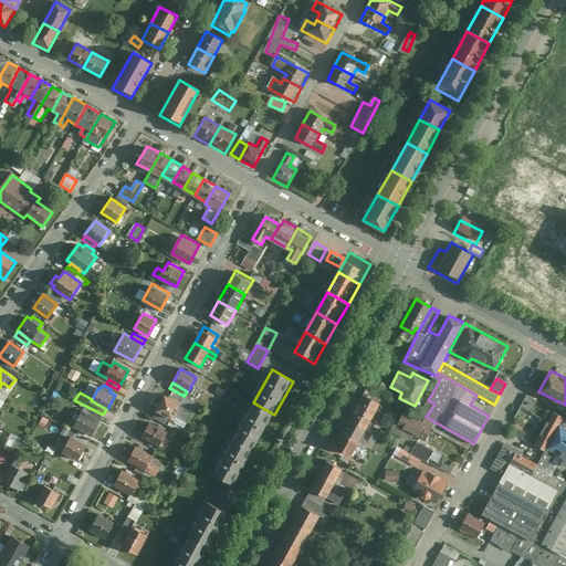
[(195,410),(166,394),(157,409),(158,410),(171,418),(173,418),(175,415),(188,422),(195,410)]
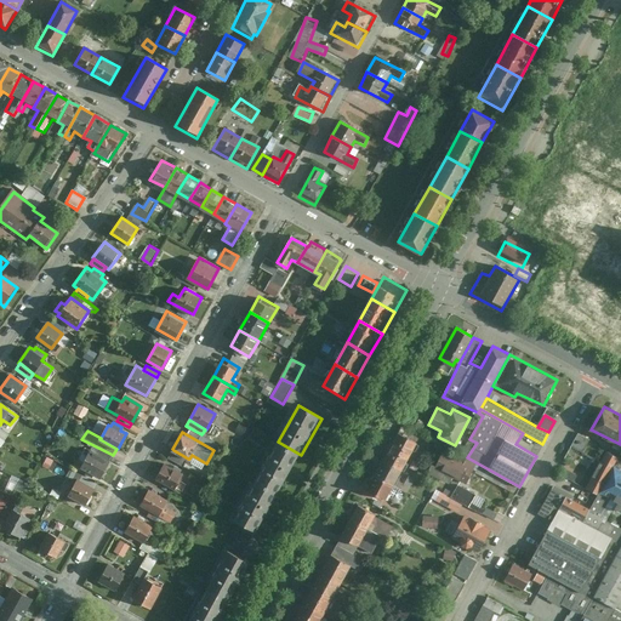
[(416,442),(397,432),(382,459),(402,468),(416,442)]
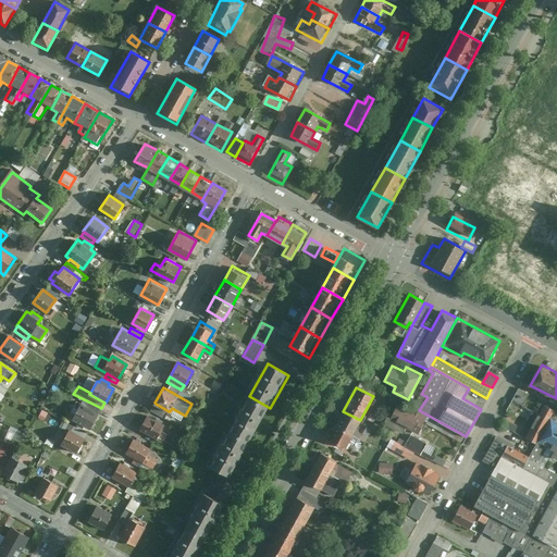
[(518,416),(529,394),(519,388),(507,410),(518,416)]
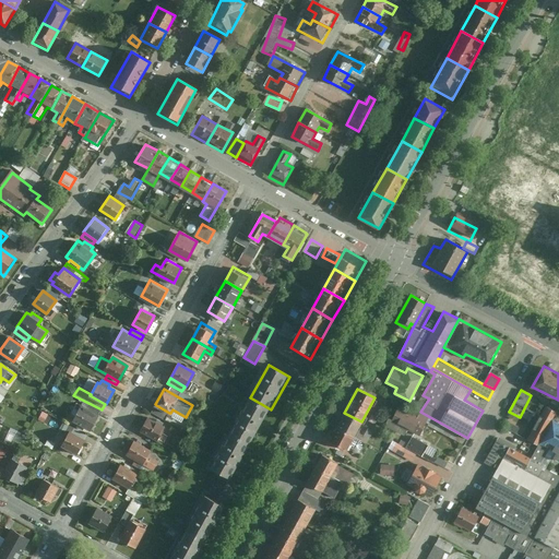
[(423,408),(429,399),(423,395),(417,405),(423,408)]
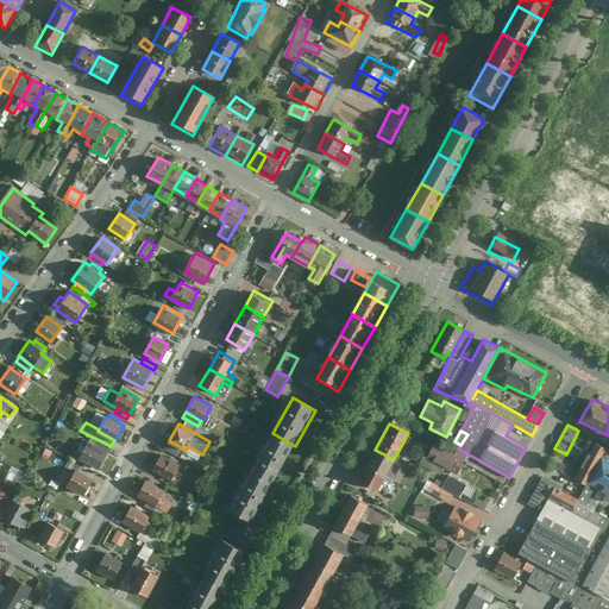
[(251,471),(275,484),(295,446),(272,433),(251,471)]
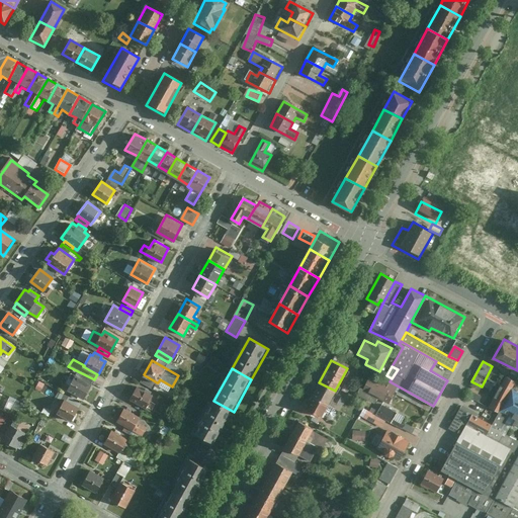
[(78,371),(75,375),(91,383),(94,379),(78,371)]
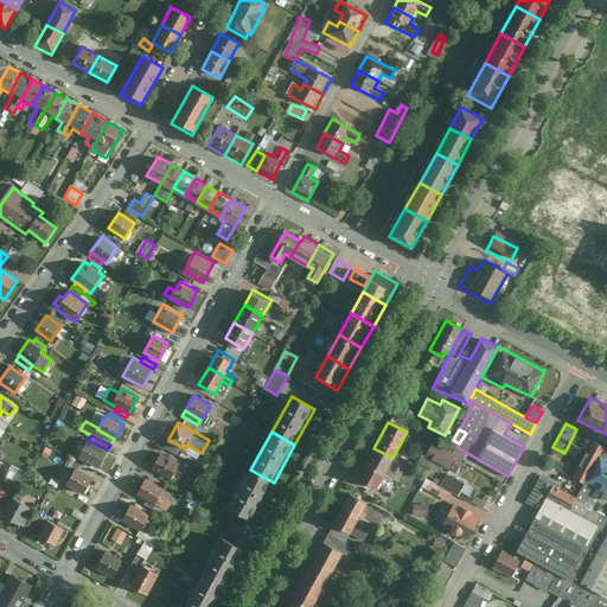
[(91,464),(98,468),(108,451),(107,449),(88,440),(80,458),(85,461),(84,462),(91,466),(91,464)]
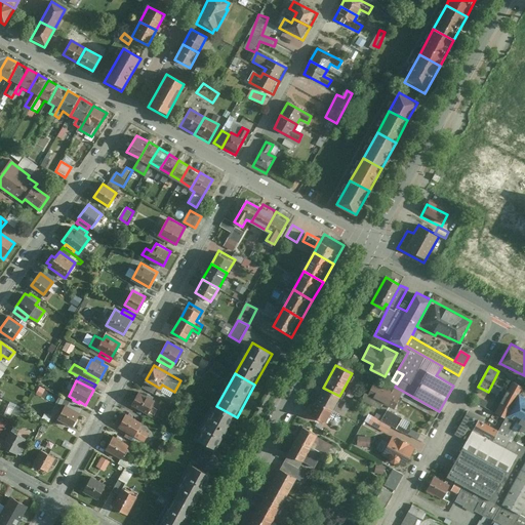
[(159,388),(147,380),(143,388),(155,394),(159,388)]
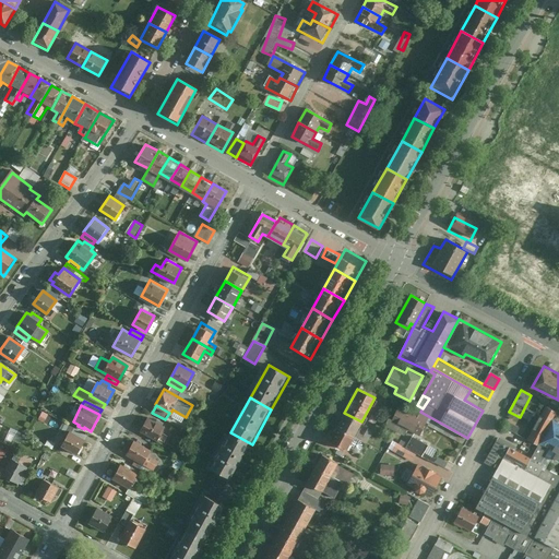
[(427,420),(399,406),(391,420),(419,435),(427,420)]
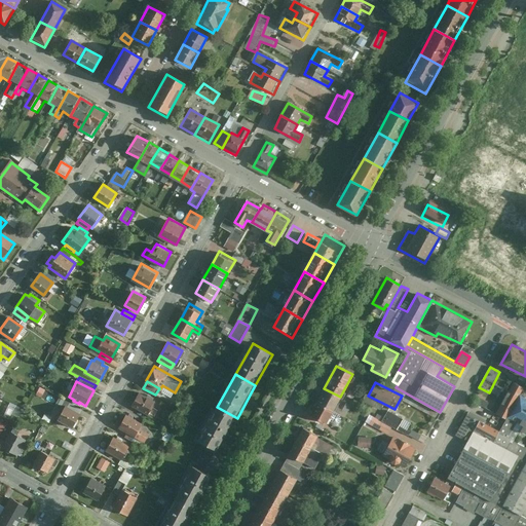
[(512,412),(521,395),(525,388),(515,382),(501,407),(512,412)]
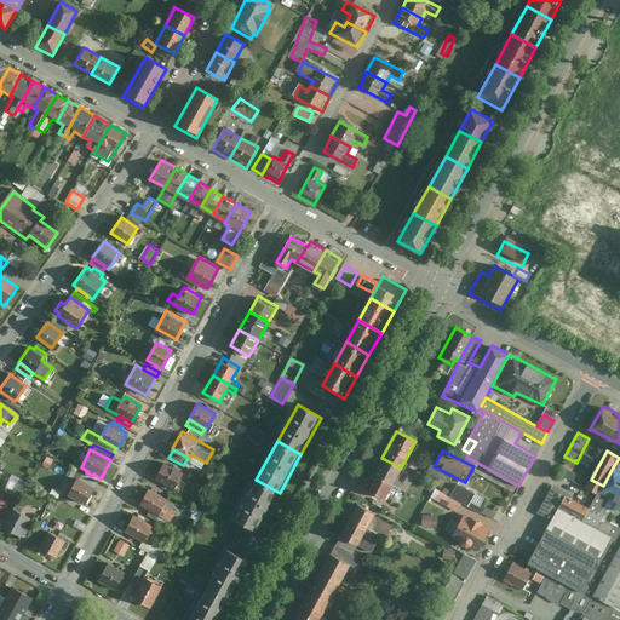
[(392,483),(401,468),(382,458),(373,474),(392,483)]
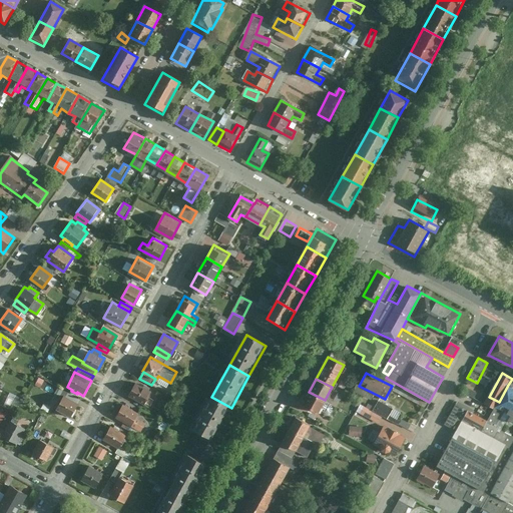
[(135,383),(128,396),(144,405),(151,392),(135,383)]
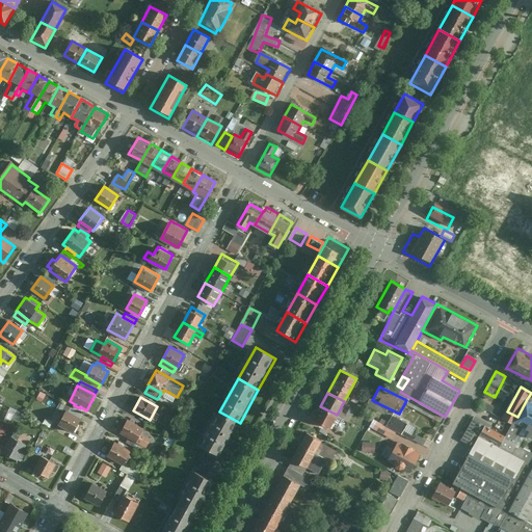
[(528,435),(531,437),(531,402),(527,399),(517,417),(506,435),(499,446),(526,460),(531,463),(531,450),(515,442),(524,427),(531,430),(528,435)]
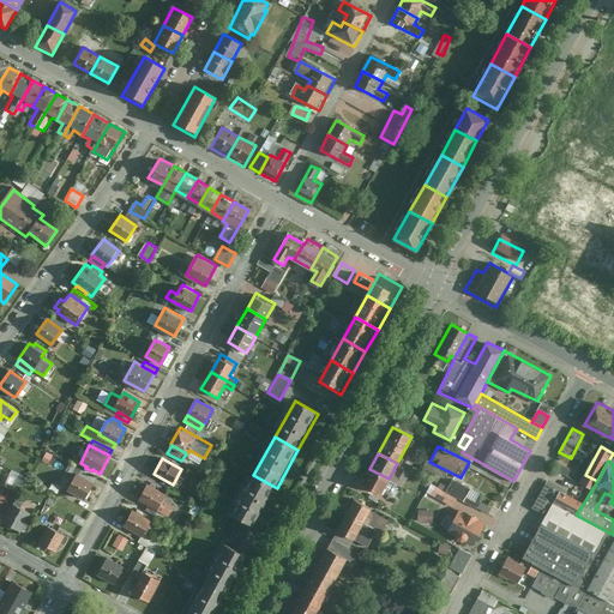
[(395,482),(389,479),(369,469),(361,482),(383,492),(384,489),(395,495),(398,488),(395,482)]
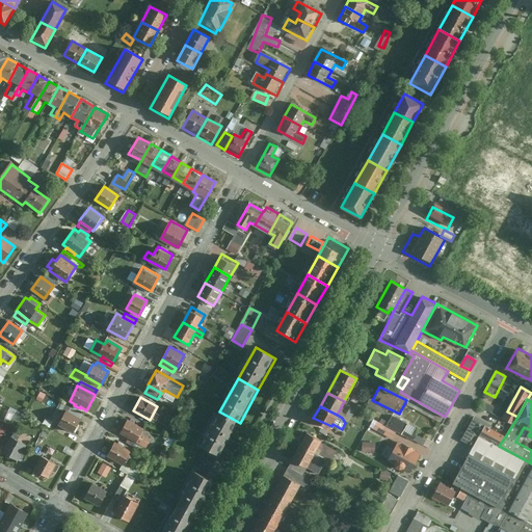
[(58,425),(73,433),(81,419),(67,410),(58,425)]
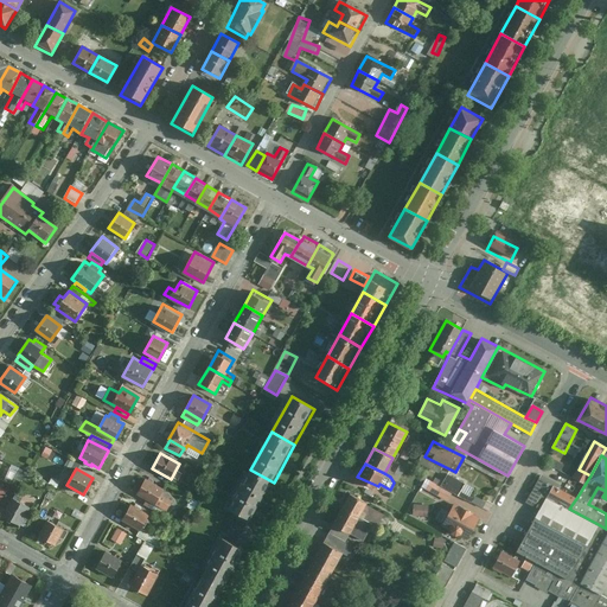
[(250,470),(229,508),(251,521),(274,483),(250,470)]
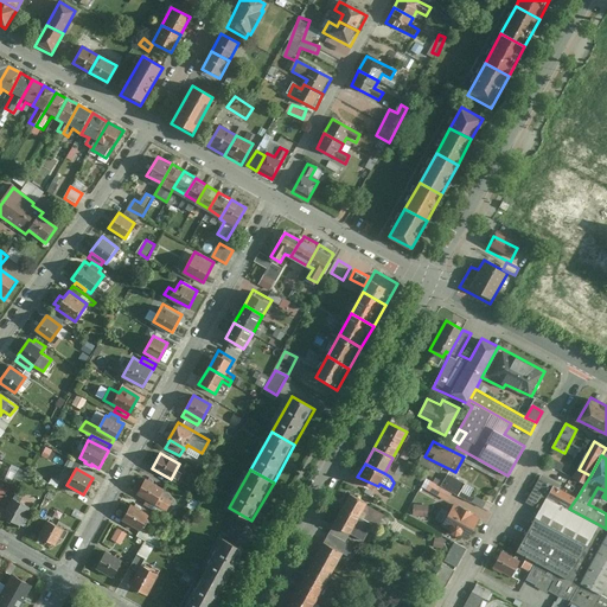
[(466,483),(448,473),(442,486),(459,496),(466,483)]
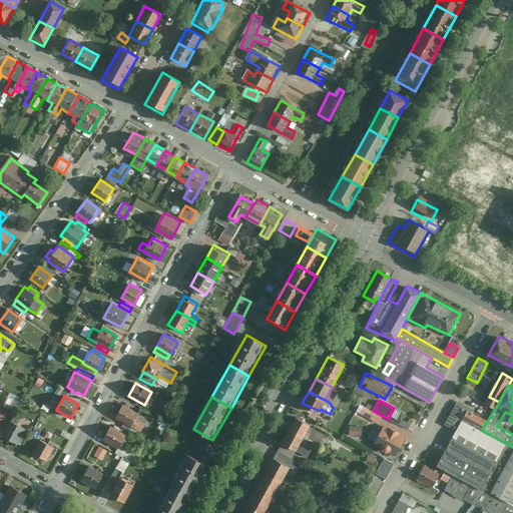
[(124,404),(116,417),(117,417),(132,426),(141,431),(146,423),(136,417),(139,413),(130,408),(132,405),(127,403),(125,405),(124,404)]
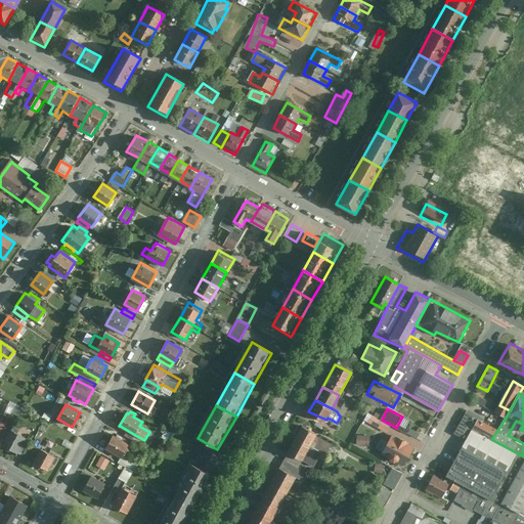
[(473,429),(479,419),(467,412),(461,423),(473,429)]
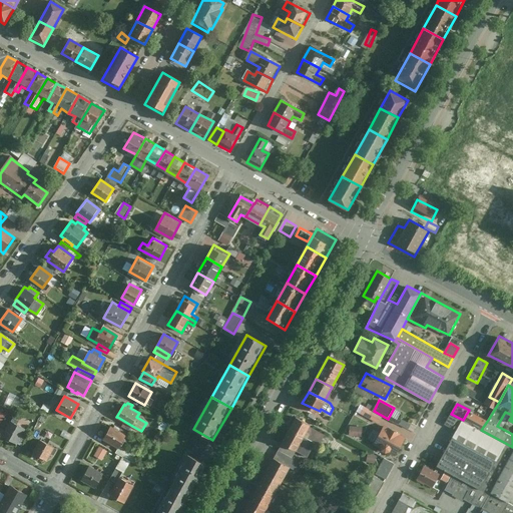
[(488,420),(469,410),(463,420),(481,430),(488,420)]
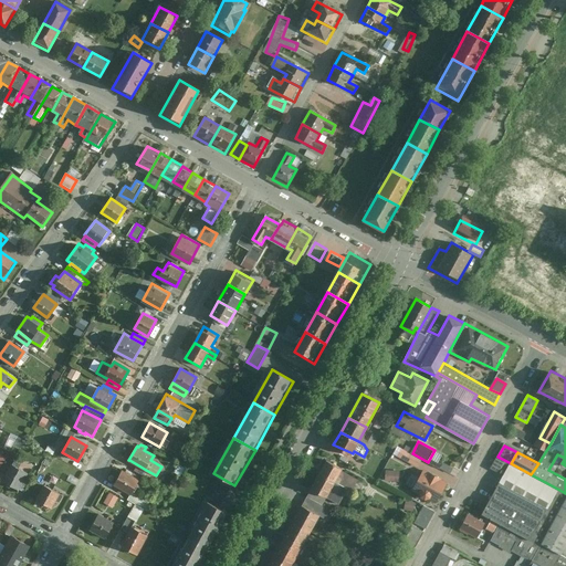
[(504,474),(511,463),(498,457),(491,469),(504,474)]
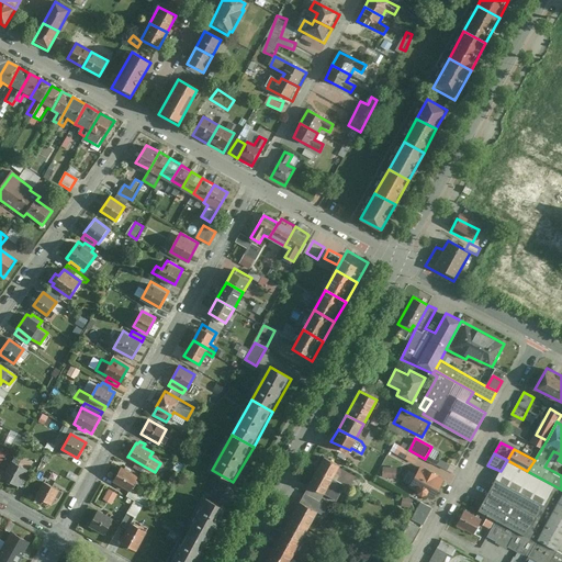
[(145,467),(128,457),(125,462),(142,471),(145,467)]
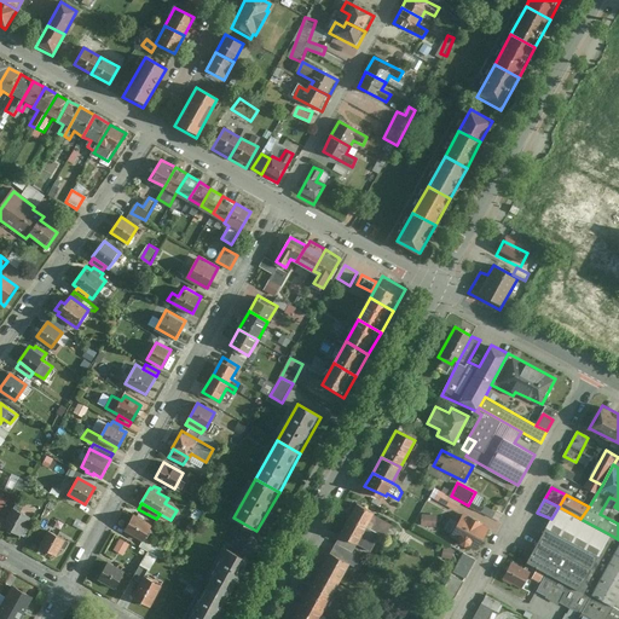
[(375,513),(356,503),(348,518),(380,533),(386,537),(392,524),(374,514),(375,513)]
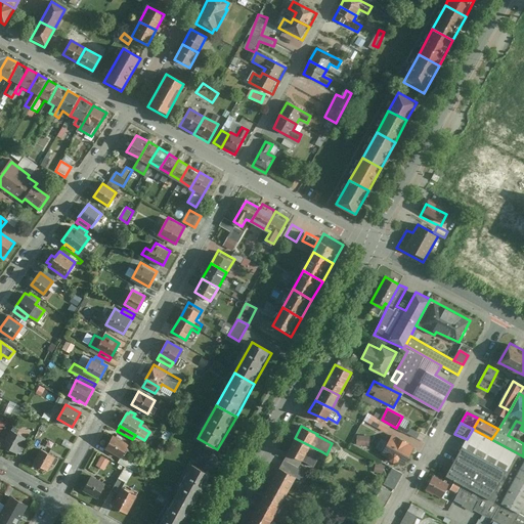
[(456,457),(501,481),(518,453),(491,439),(473,429),(467,439),(456,457)]
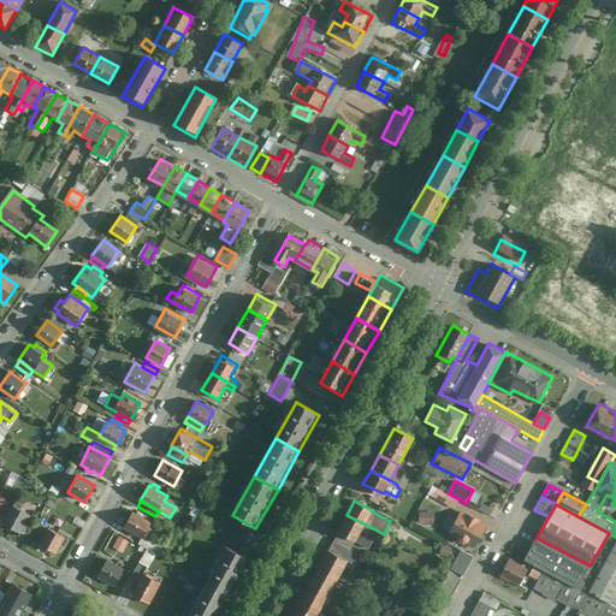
[(12,528),(21,533),(28,521),(30,515),(12,505),(1,525),(12,531),(12,528)]
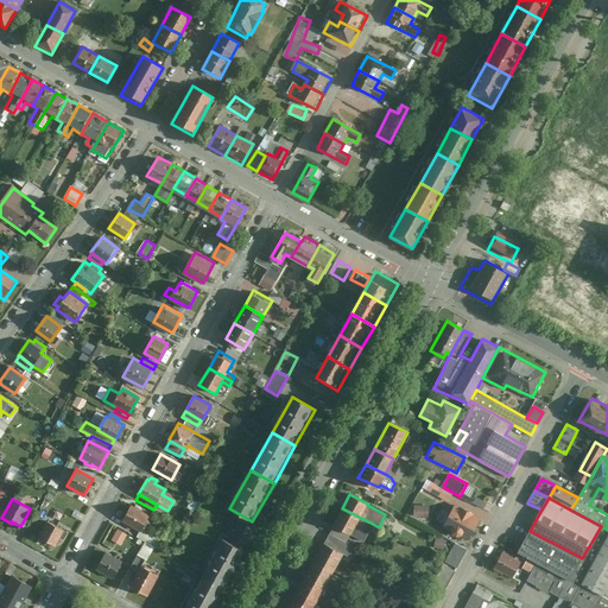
[(481,518),(455,504),(443,526),(469,539),(481,518)]
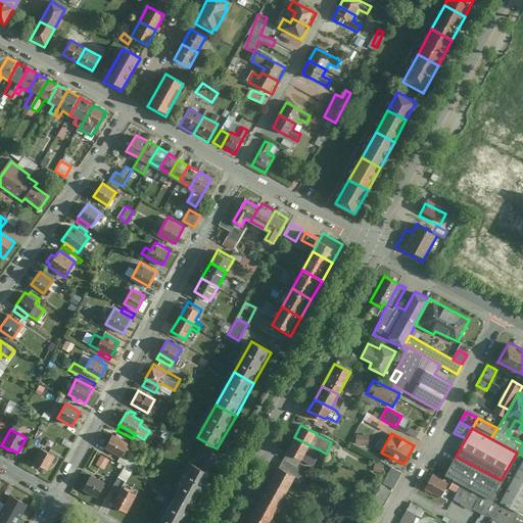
[(114,434),(106,448),(122,457),(130,442),(114,434)]
